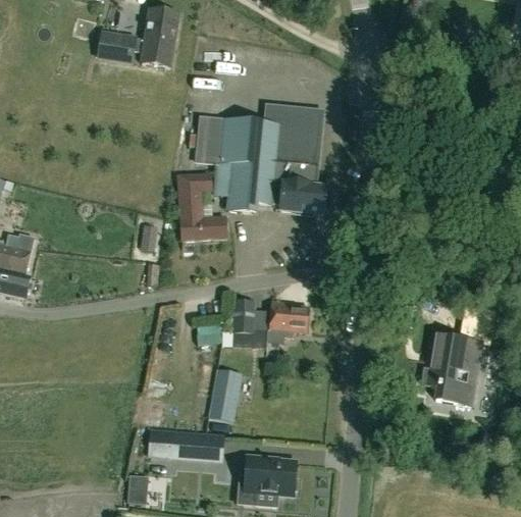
[(98,57),(132,62),(133,51),(152,54),(154,42),(173,45),(177,14),(150,9),(145,40),(102,33),(98,57)]
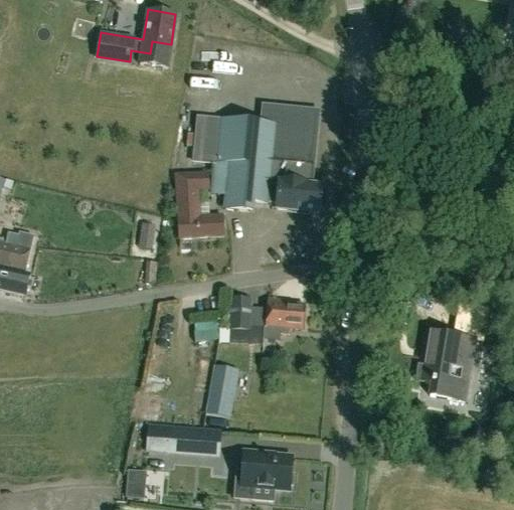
[(264,122),(198,116),(194,158),(216,160),(212,190),(227,192),(225,205),(250,208),(251,199),(276,201),(275,206),(280,206),(283,178),(312,180),(318,112),(266,107),(264,122)]
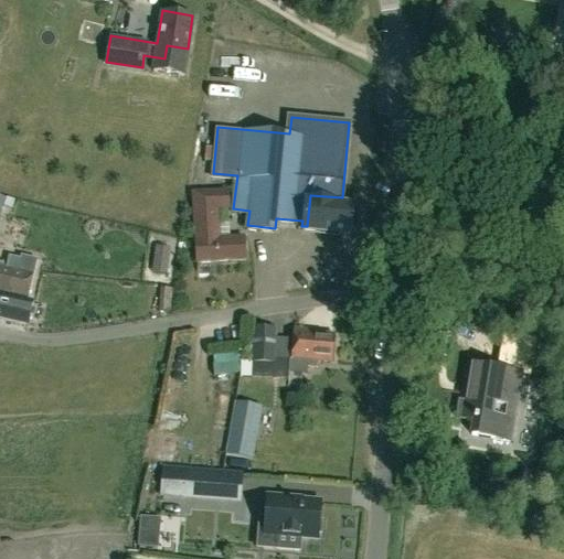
[(197,260),(246,257),(244,233),(221,234),(219,206),(229,206),(227,186),(191,187),(197,260)]
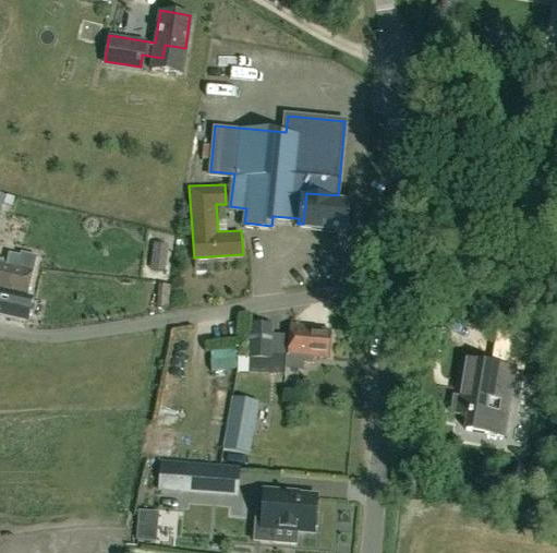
[(338,195),(306,193),(303,224),(347,229),(350,197),(338,195)]
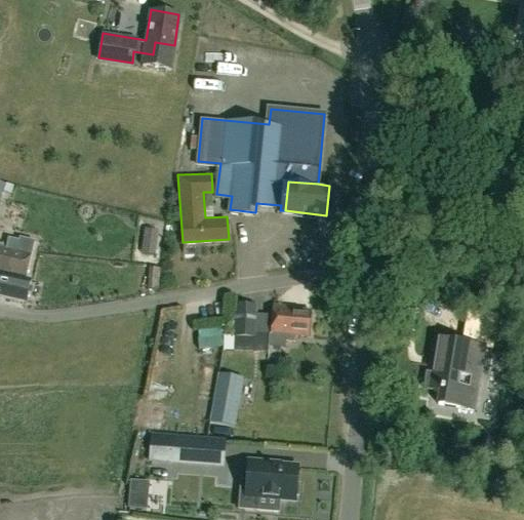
[(145,225),(143,249),(157,251),(160,226),(145,225)]
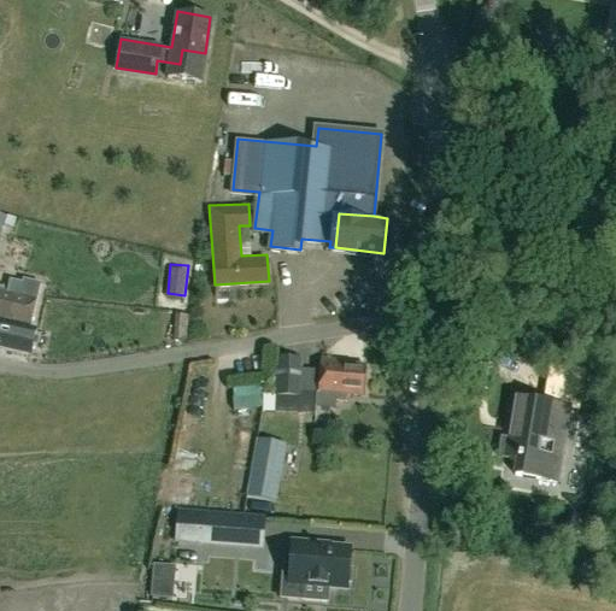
[(0,283),(0,305),(31,313),(40,277),(24,275),(24,278),(12,276),(10,286),(0,283)]
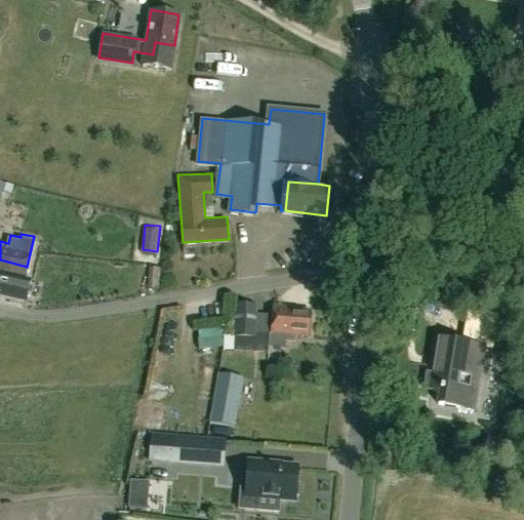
[(27,267),(0,260),(0,294),(26,300),(30,277),(25,276),(27,267)]
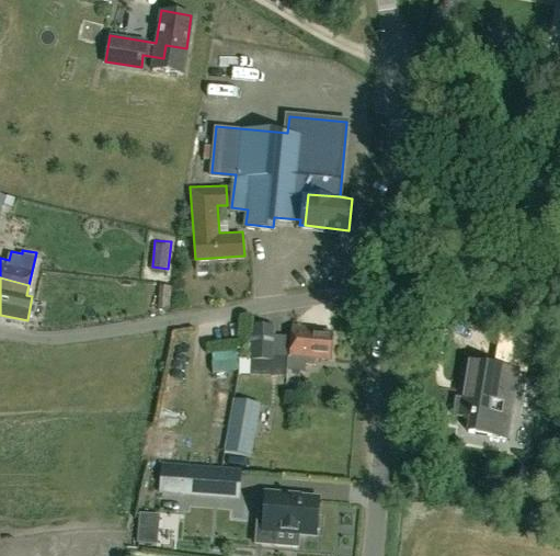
[(169,306),(171,284),(152,283),(151,292),(159,293),(158,305),(169,306)]
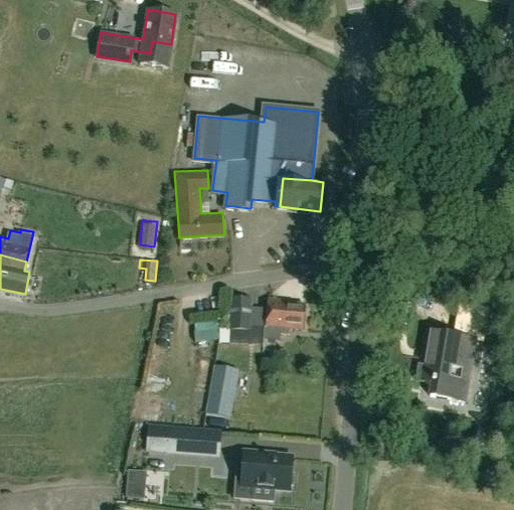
[(268,296),(267,307),(250,306),(251,296),(232,293),(230,325),(229,340),(264,341),(264,337),(280,338),(281,332),(289,332),(289,328),(304,329),(306,302),(283,300),(284,297),(268,296)]
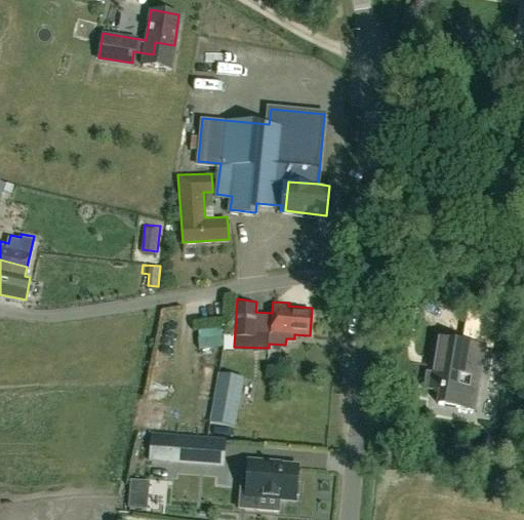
[(223,323),(198,326),(200,346),(224,343),(223,323)]
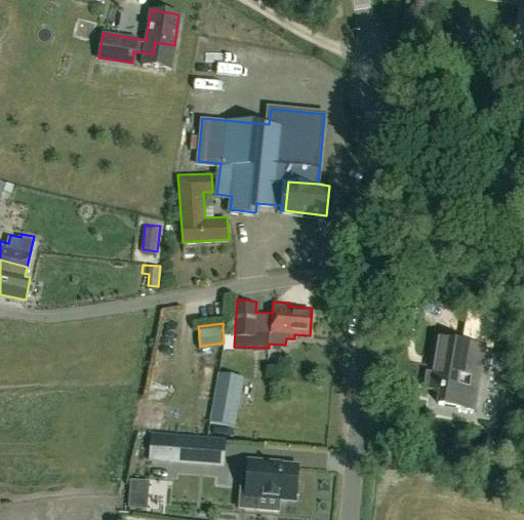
[(224,347),(234,347),(235,331),(225,331),(224,343),(224,347)]
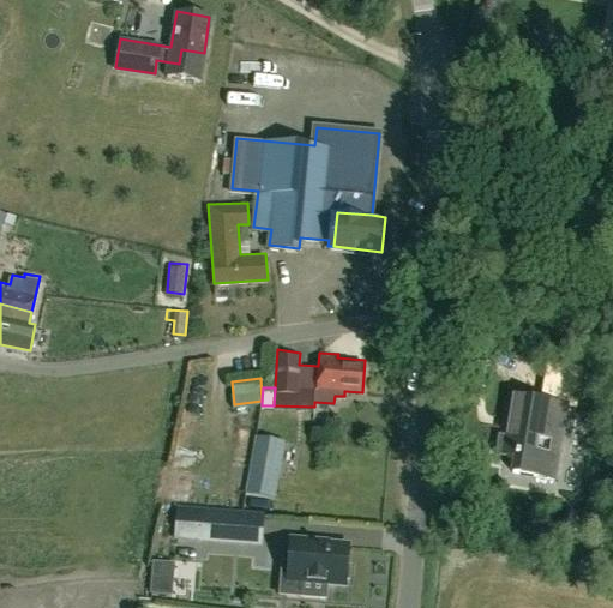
[(556,477),(568,401),(515,392),(508,432),(498,431),(494,451),(511,455),(509,470),(556,477)]
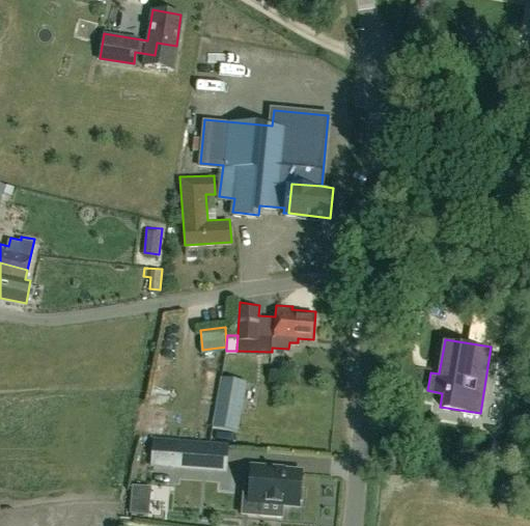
[(213,424),(240,428),(248,378),(234,374),(222,372),(213,424)]
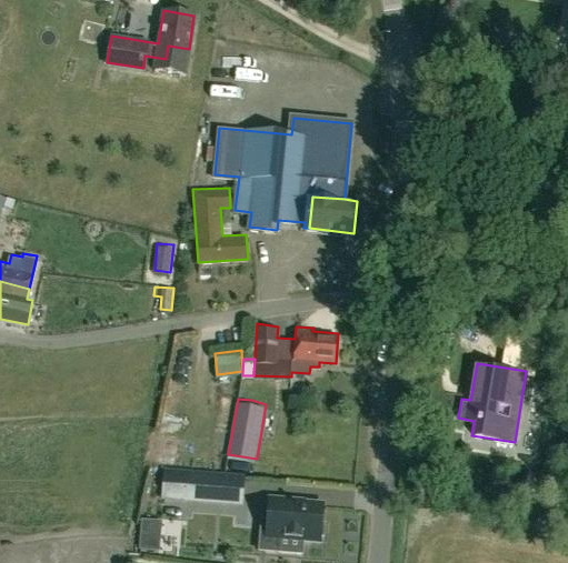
[(208,471),(163,468),(161,495),(206,499),(208,471)]
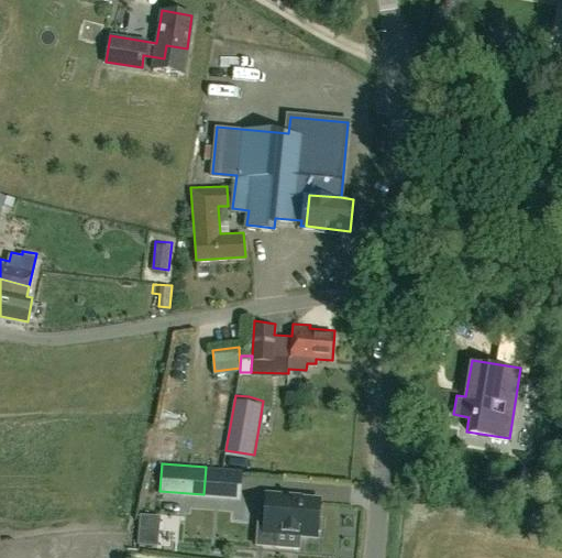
[(321,509),(293,505),(293,502),(268,500),(265,537),(276,538),(275,554),(299,556),(300,540),(318,542),(321,509)]
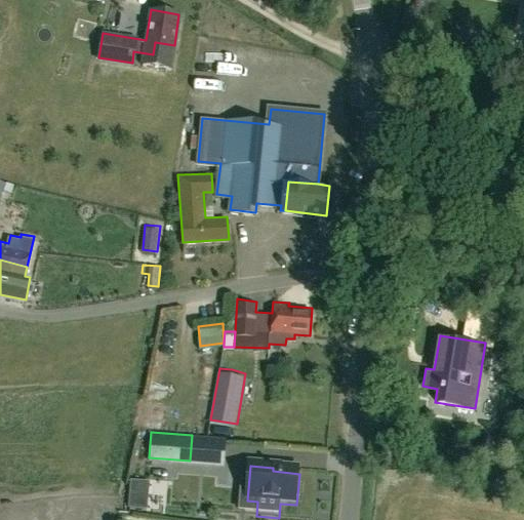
[(128,491),(146,492),(148,479),(129,477),(128,491)]
